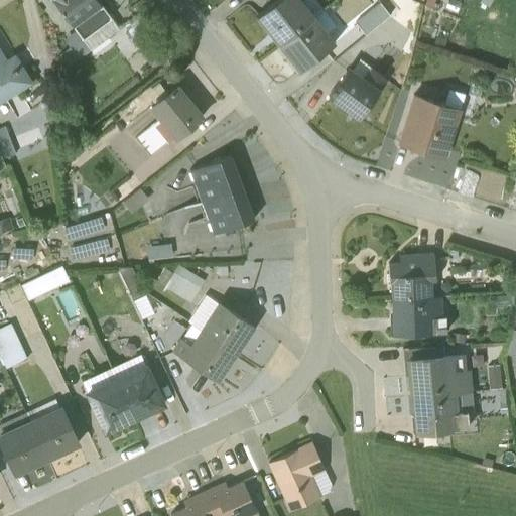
[(52,0),(76,30),(63,39),(70,47),(52,59),(61,71),(118,28),(97,0),(52,0)]
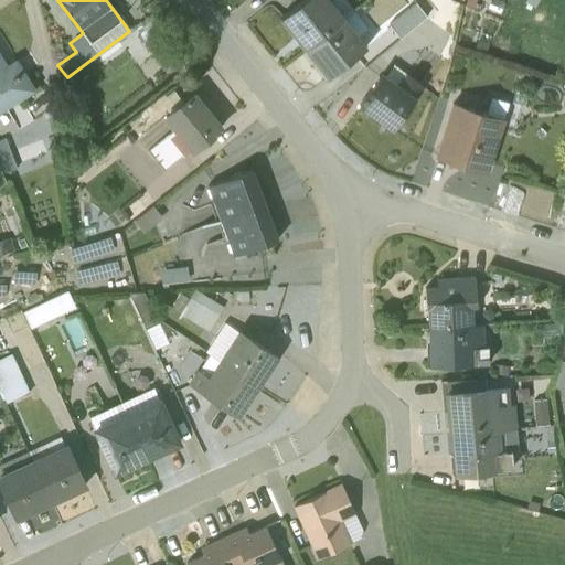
[(301,0),(279,19),(305,51),(353,11),(344,0),(301,0)]
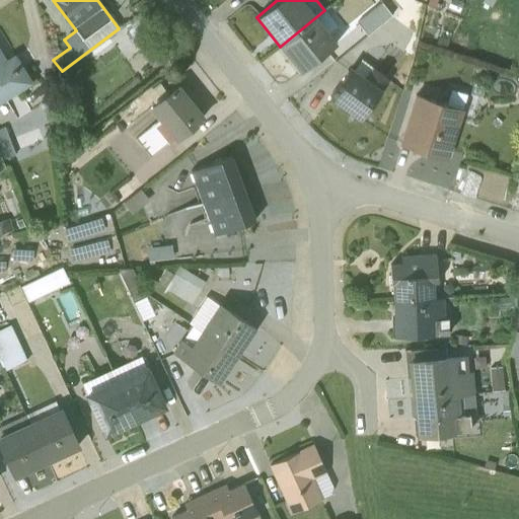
[(381,3),(356,22),(367,35),(391,15),(381,3)]
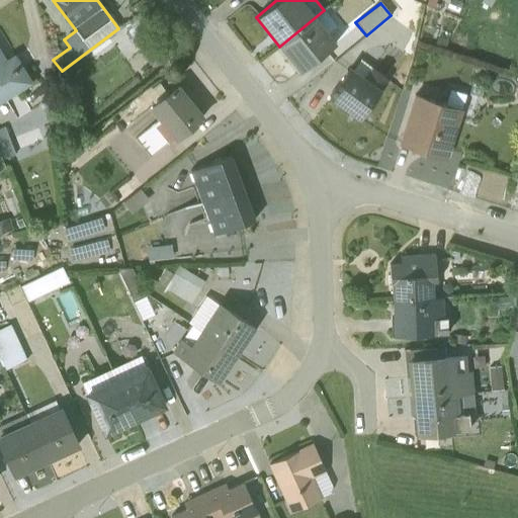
[(324,10),(279,47),(299,71),(335,42),(328,32),(337,25),(324,10)]
